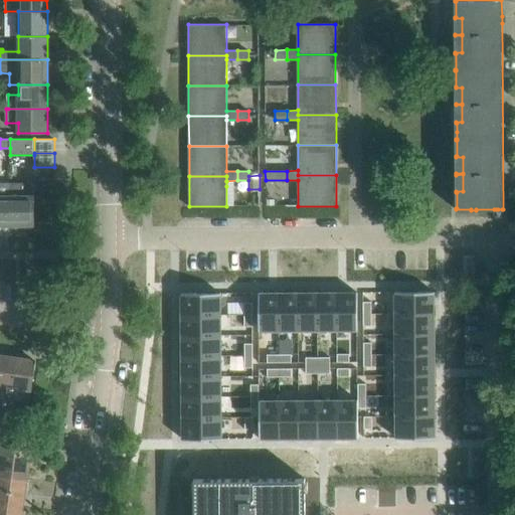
[(34,218),(34,196),(23,196),(23,182),(9,182),(9,196),(10,196),(10,225),(34,225),(34,218)]
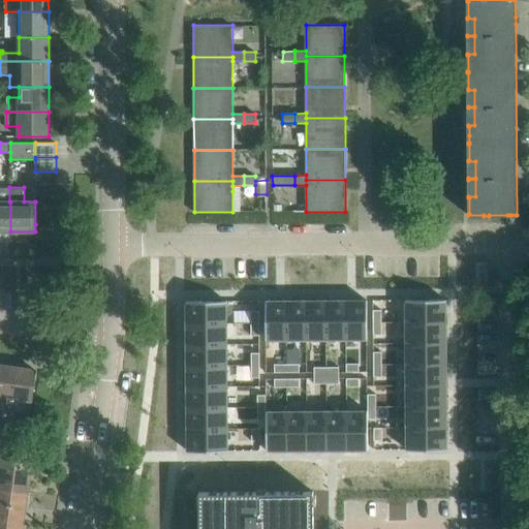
[(10,231),(10,201),(9,201),(0,200),(0,235),(1,235),(1,231),(10,231)]
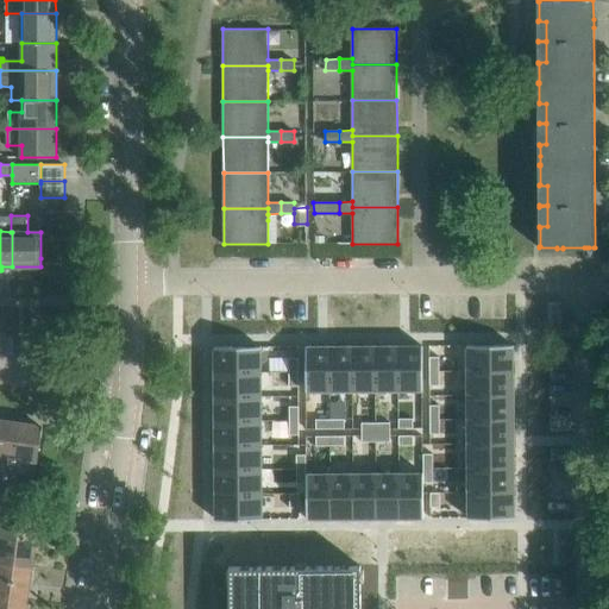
[(376,345),(352,346),(353,390),(376,390),(376,345)]
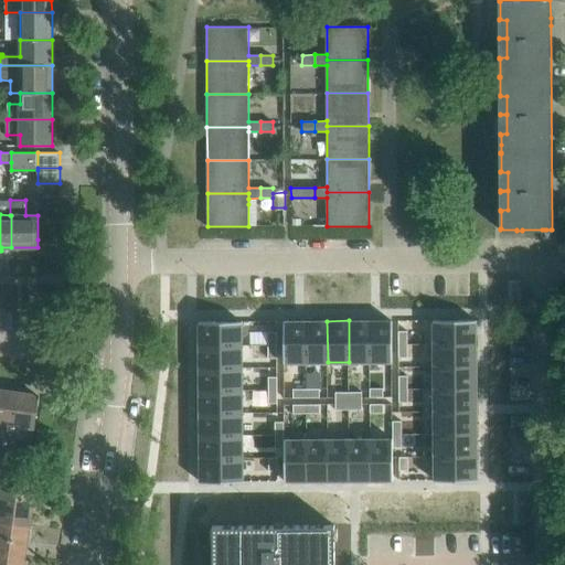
[(370,320),(349,320),(349,362),(370,362),(370,320)]
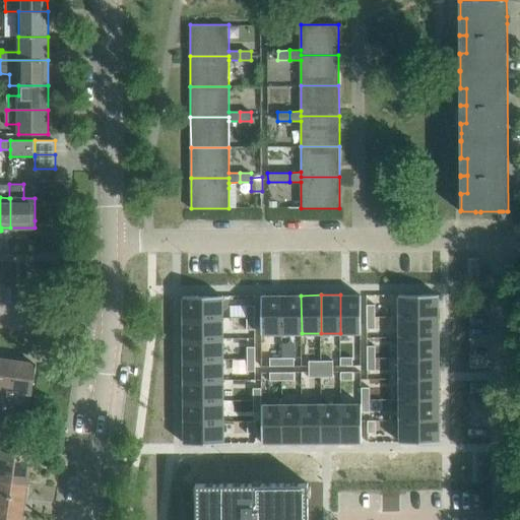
[(361,295),(340,295),(340,333),(361,333),(361,295)]
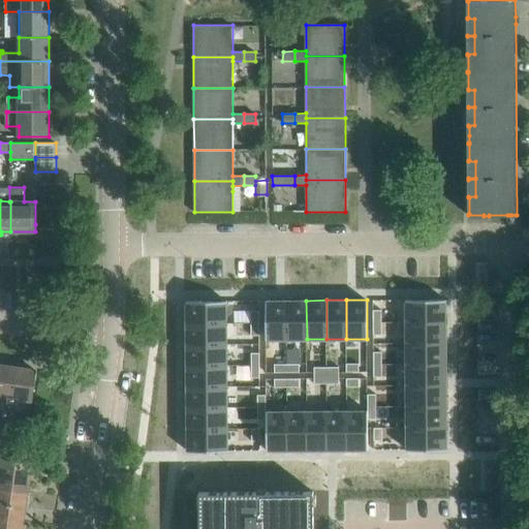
[(446,300),(406,300),(406,321),(446,321),(446,300)]
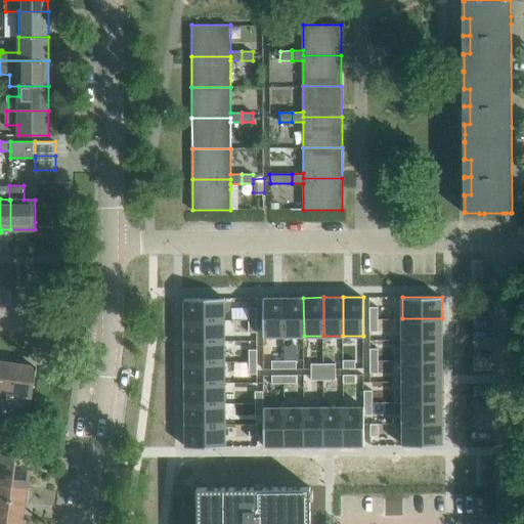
[(225,298),(185,298),(185,320),(225,319),(225,298)]
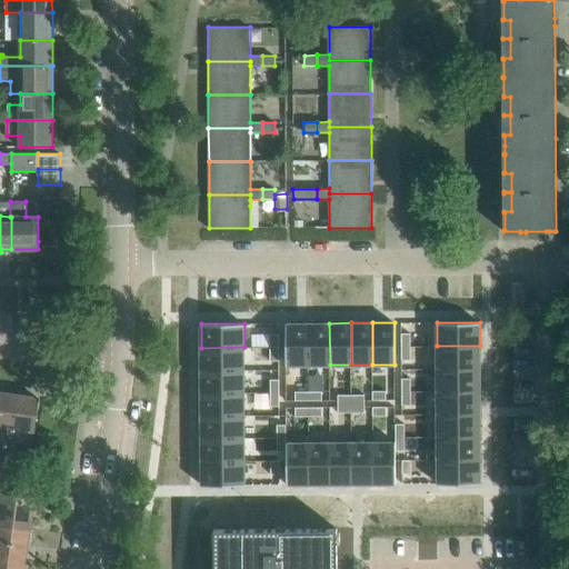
[(308,323),(286,323),(286,366),(309,365),(308,323)]
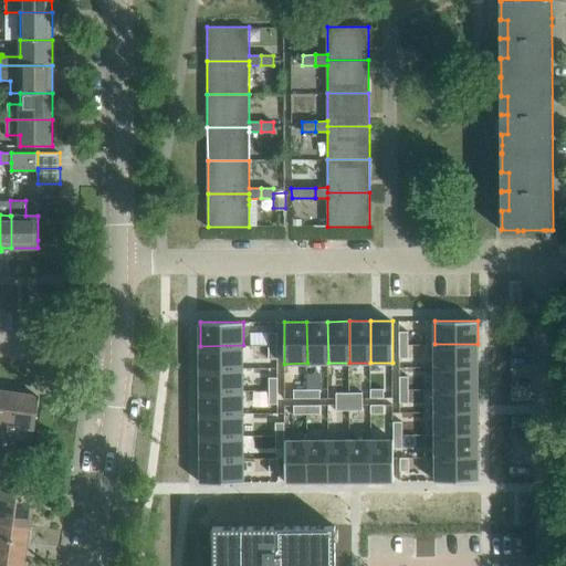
[(327,322),(306,322),(307,363),(328,363),(327,322)]
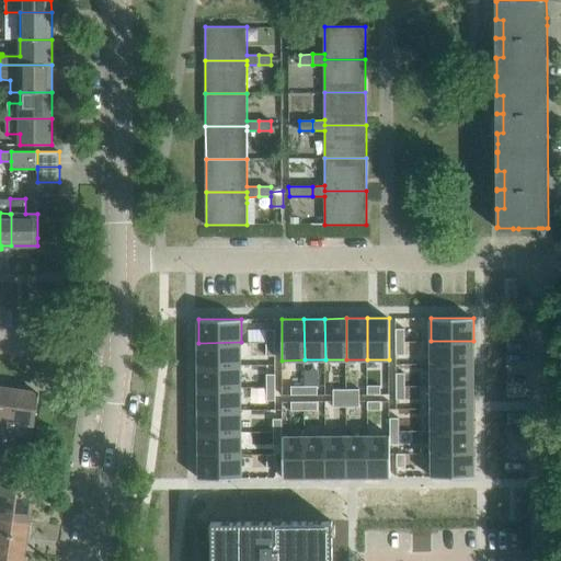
[(404,328),(396,329),(396,342),(404,342),(404,328)]
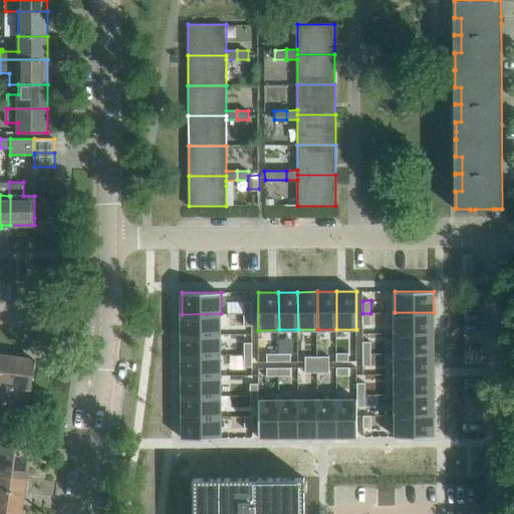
[(244,301),(228,301),(228,312),(244,312),(244,301)]
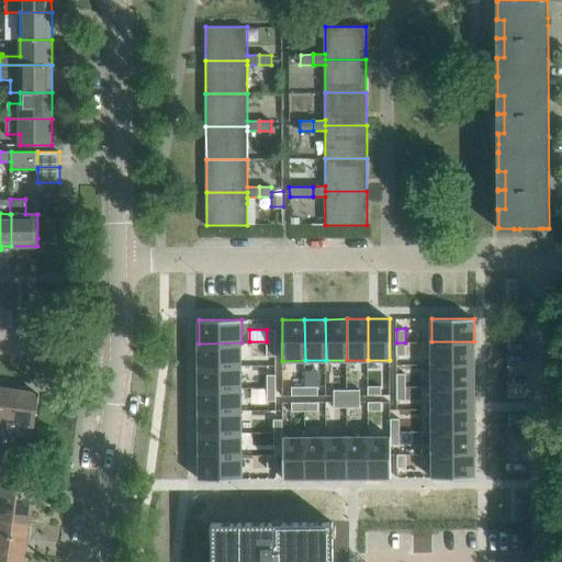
[(276,329),(267,329),(267,341),(267,343),(276,343),(276,329)]
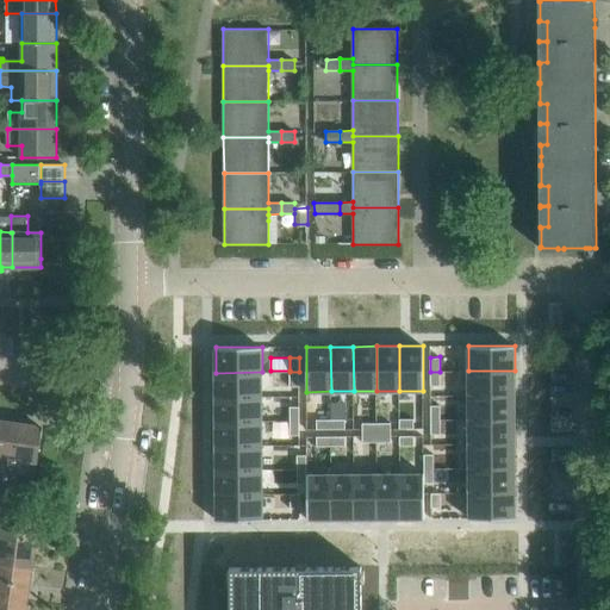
[(515,371),(468,371),(468,396),(515,396),(515,371)]
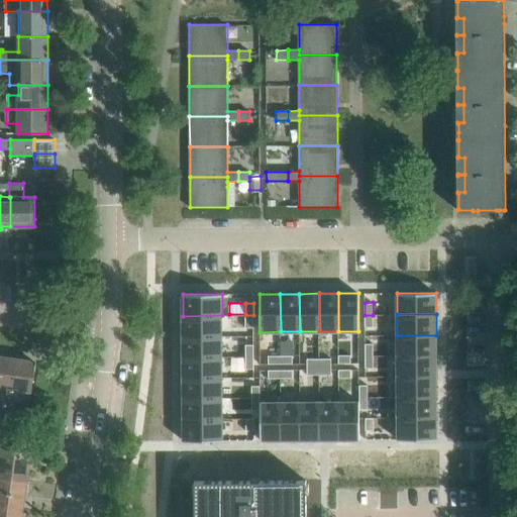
[(222,315),(183,316),(183,336),(222,336),(222,315)]
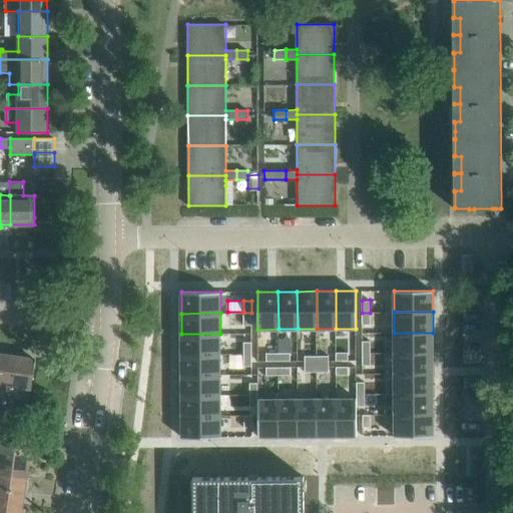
[(251,313),(243,313),(243,325),(251,325),(251,313)]
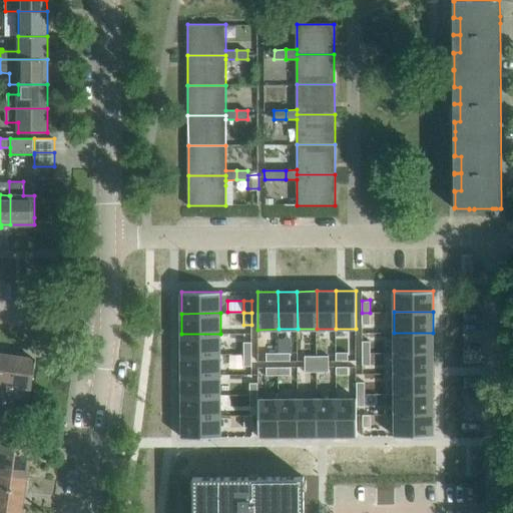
[(370,313),(362,313),(362,325),(371,325),(370,313)]
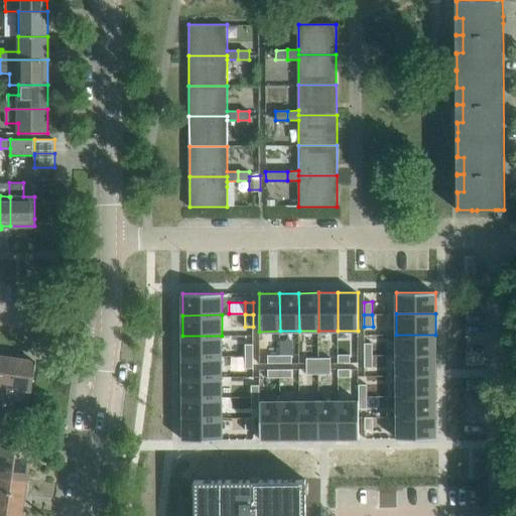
[(435,335),(396,335),(396,355),(435,355),(435,335)]
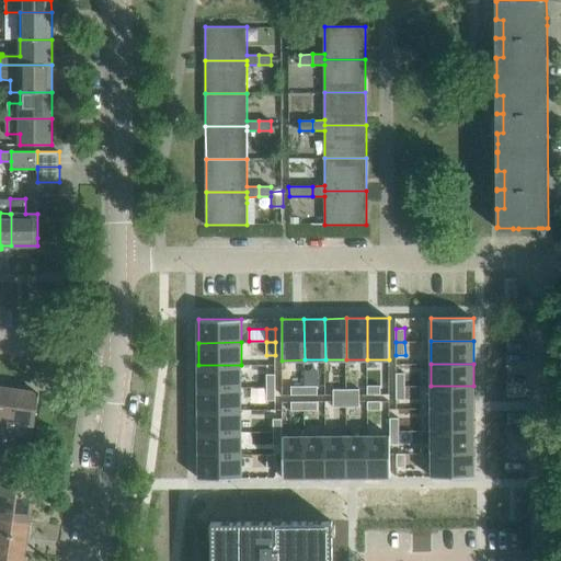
[(241,365),(198,365),(198,387),(241,387),(241,365)]
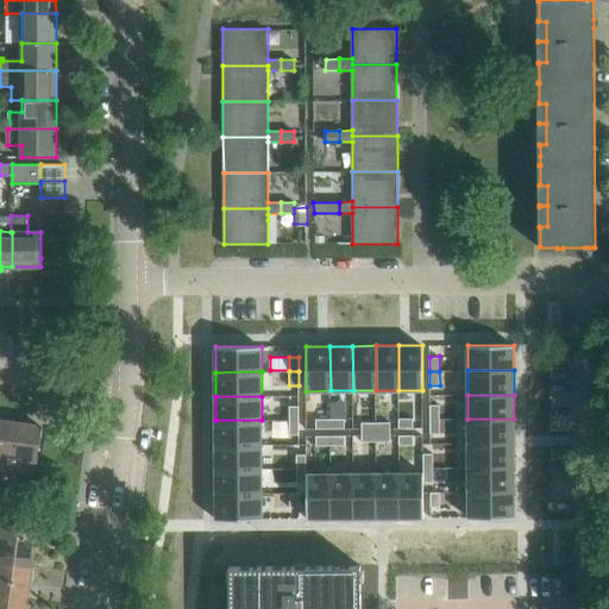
[(440,405),(431,405),(431,419),(440,419),(440,405)]
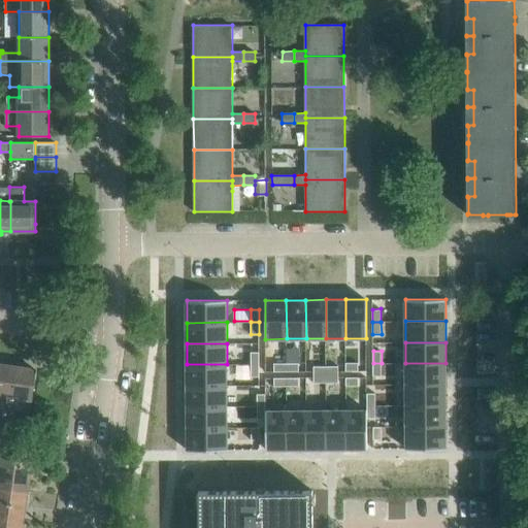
[(259,352),(251,352),(251,364),(260,364),(259,352)]
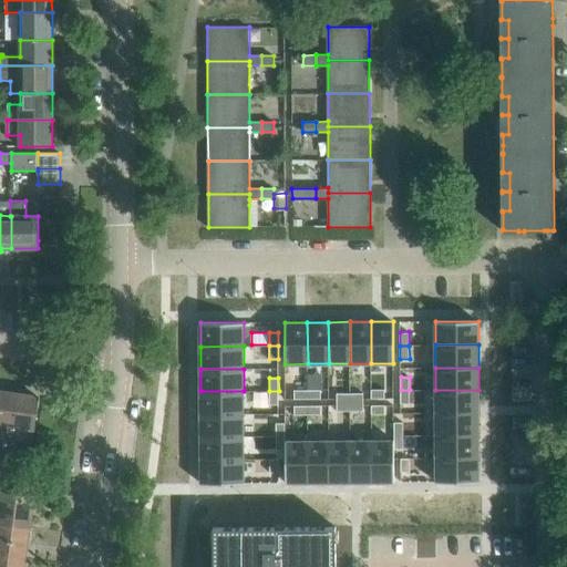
[(308,390),(295,390),(295,399),(308,399),(308,390)]
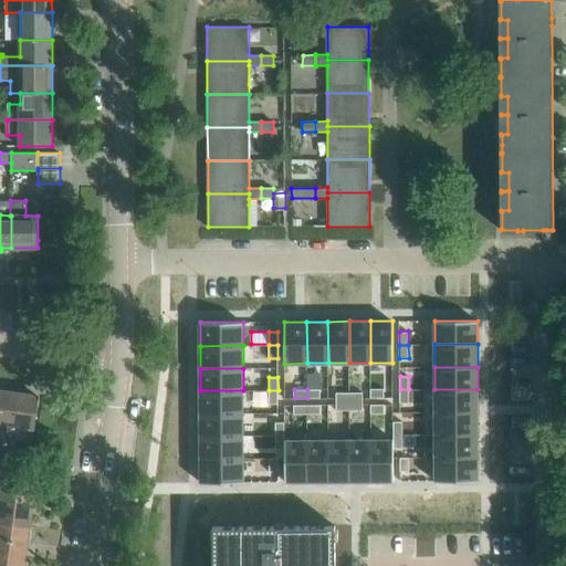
[(321,389),(307,389),(307,398),(321,398),(321,389)]
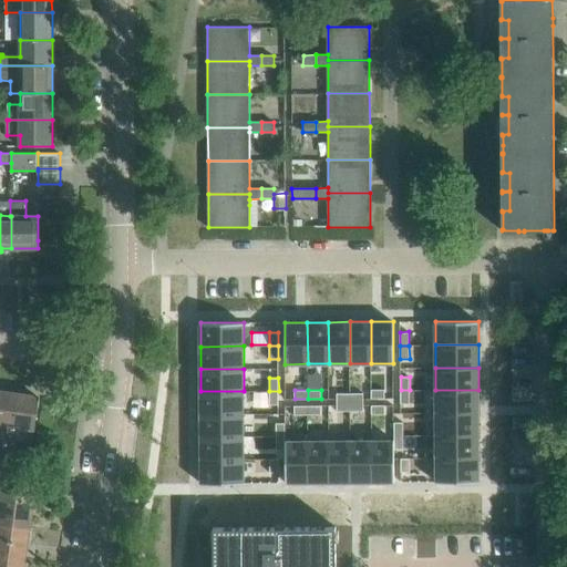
[(384,390),(371,390),(371,399),(385,399),(384,390)]
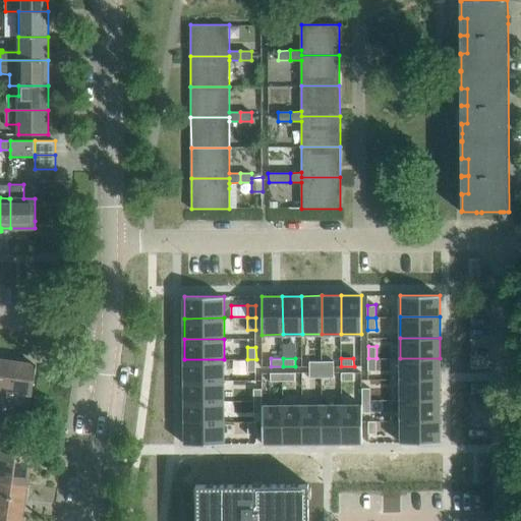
[(377,358),(368,358),(368,370),(377,370),(377,358)]
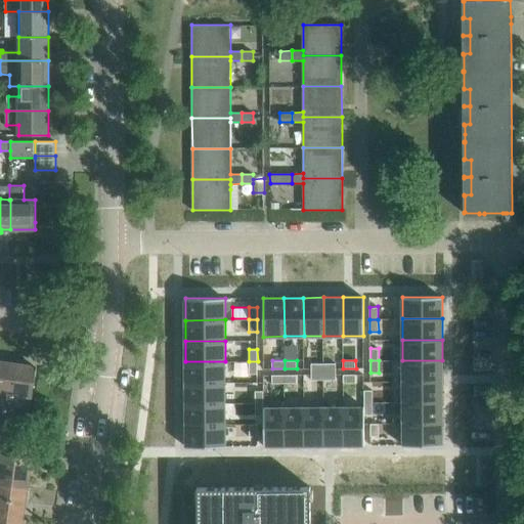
[(442,360),(402,360),(402,382),(442,381),(442,360)]
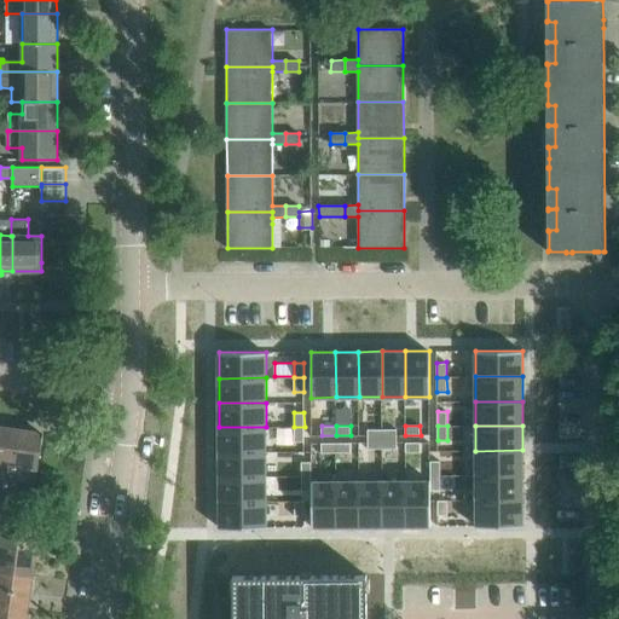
[(0,462),(6,464),(11,429),(0,427),(0,462)]
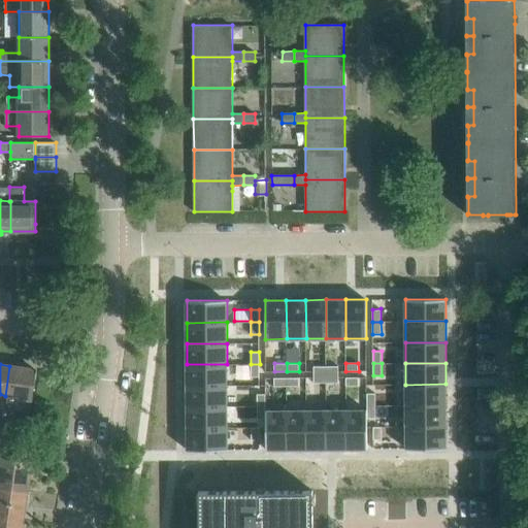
[(227,364),(187,364),(187,386),(227,386),(227,364)]
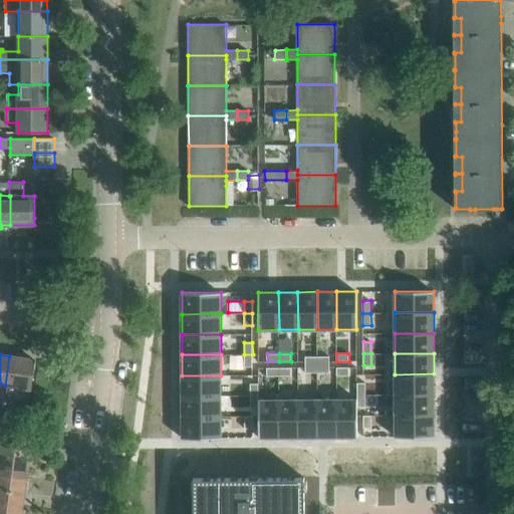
[(253,354),(244,354),(245,366),(253,366),(253,354)]
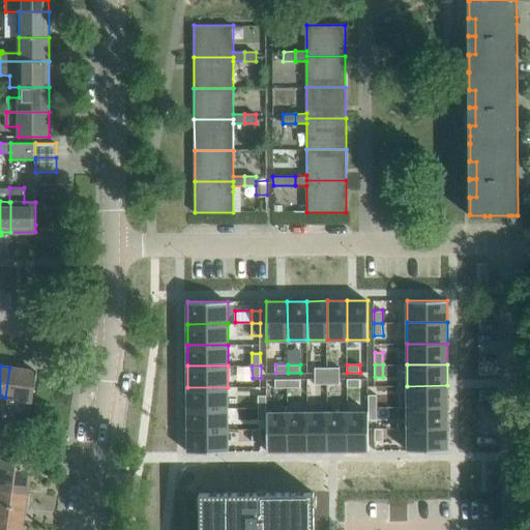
[(31,401),(35,371),(9,367),(5,398),(31,401)]
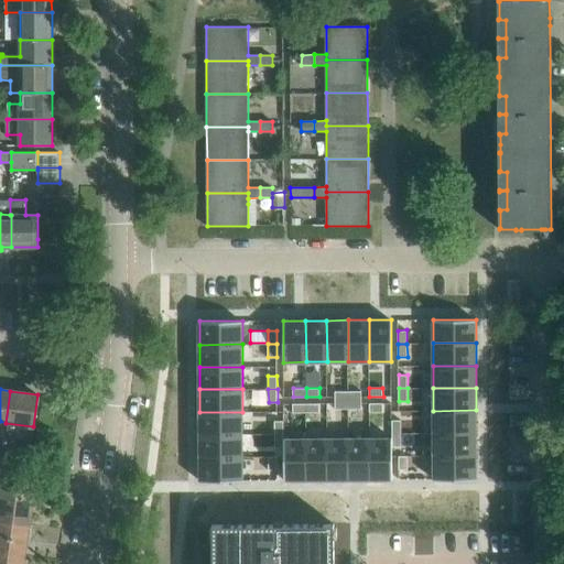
[(348,391),(335,391),(335,397),(335,400),(348,400),(348,391)]
